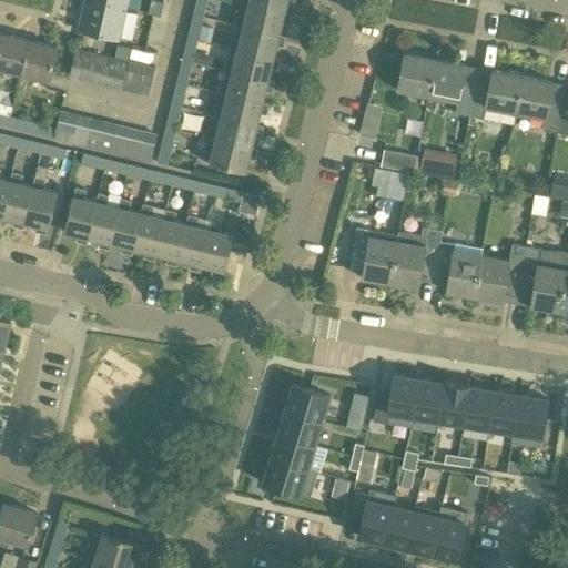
[(118,40),(125,8),(90,0),(89,0),(90,0),(87,14),(82,13),(79,30),(118,40)]
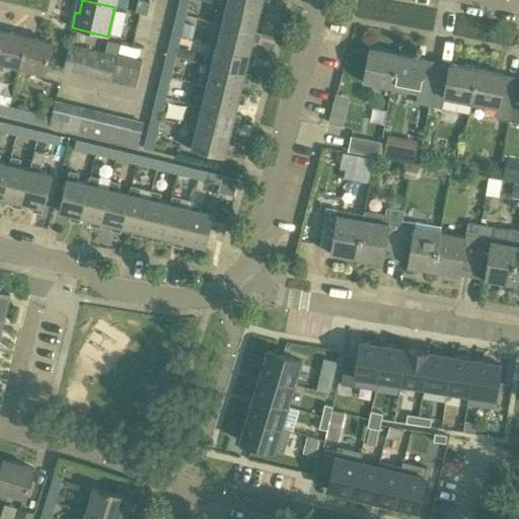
[(146,14),(149,2),(138,0),(137,0),(135,12),(146,14)]
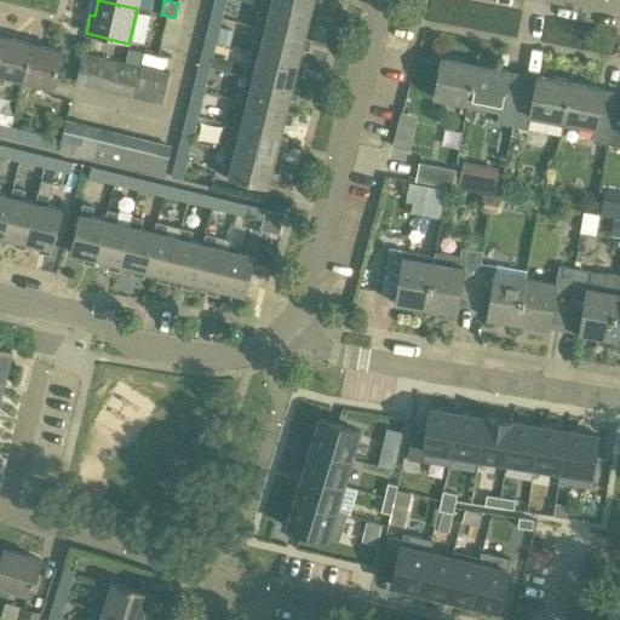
[(220,22),(225,0),(213,0),(210,19),(220,22)]
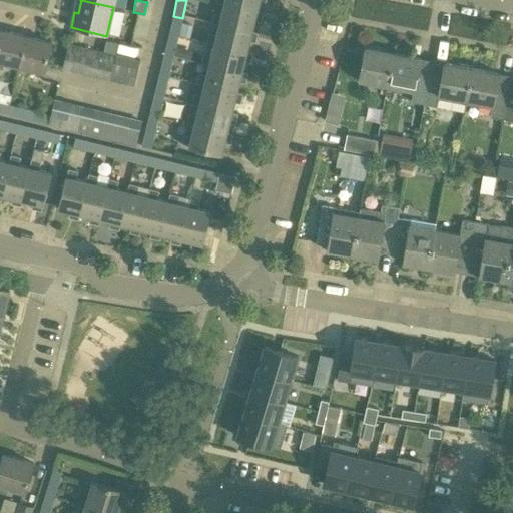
[(255,11),(259,1),(265,3),(266,0),(215,0),(215,2),(223,4),(223,3),(255,11)]
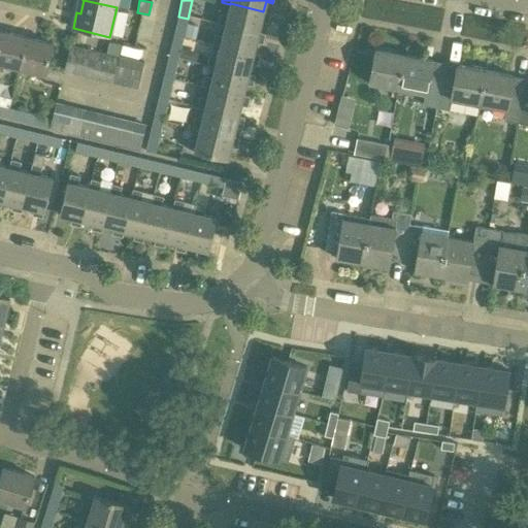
[(270,12),(263,11),(230,3),(230,4),(228,15),(219,13),(217,24),(225,26),(225,25),(258,33),(261,22),(267,24),(270,12)]
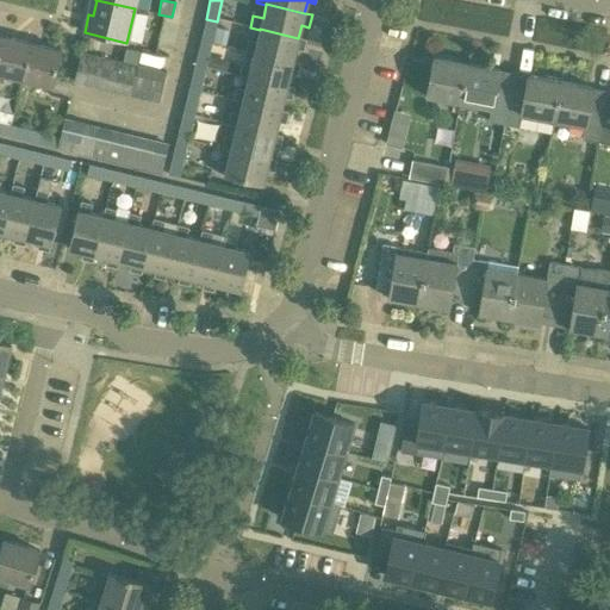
[(216,27),(217,22),(206,19),(199,44),(211,48),(212,42),(219,44),(223,30),(216,27)]
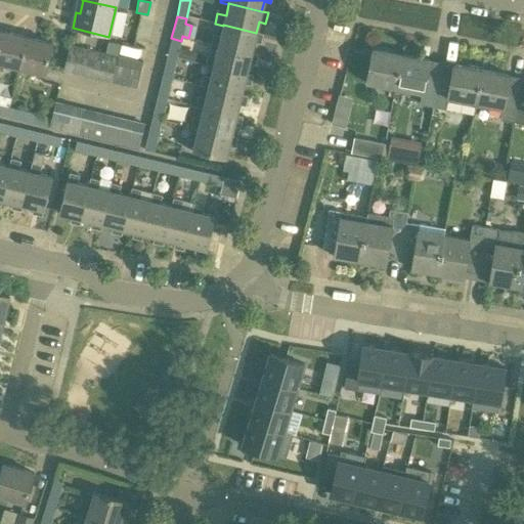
[(263,34),(256,33),(223,25),(223,26),(221,36),(213,34),(210,43),(218,45),(220,46),(251,53),(251,52),(254,43),(260,44),(263,34)]
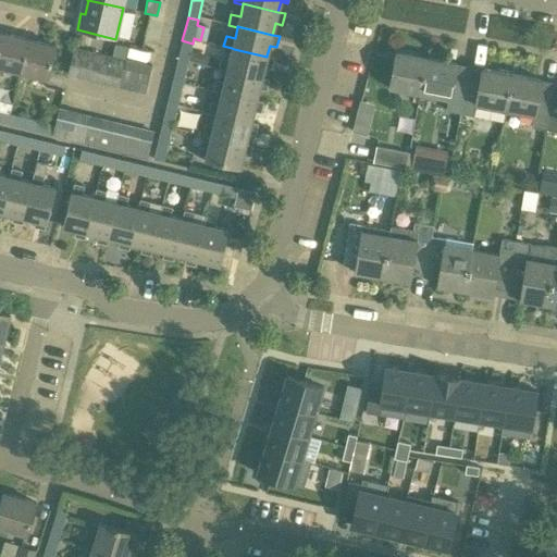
[(0,67),(21,73),(28,40),(2,34),(0,41),(0,67)]
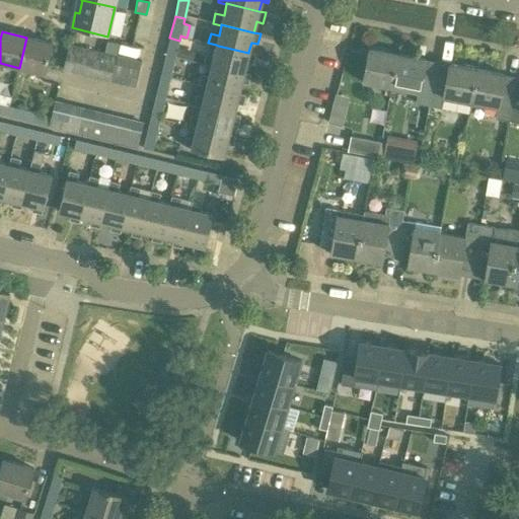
[(26,38),(19,68),(44,74),(52,44),(26,38)]
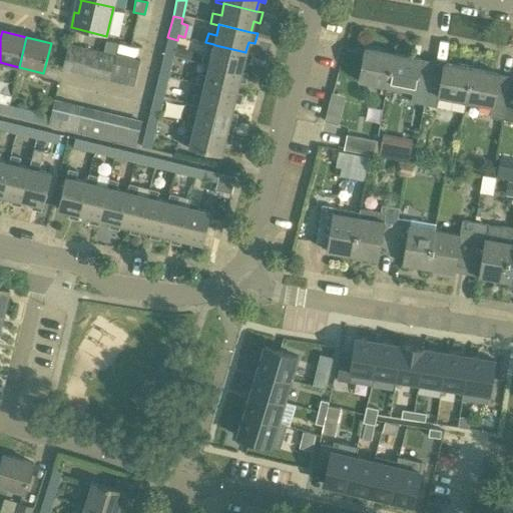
[(171,61),(177,40),(167,37),(162,59),(171,61)]
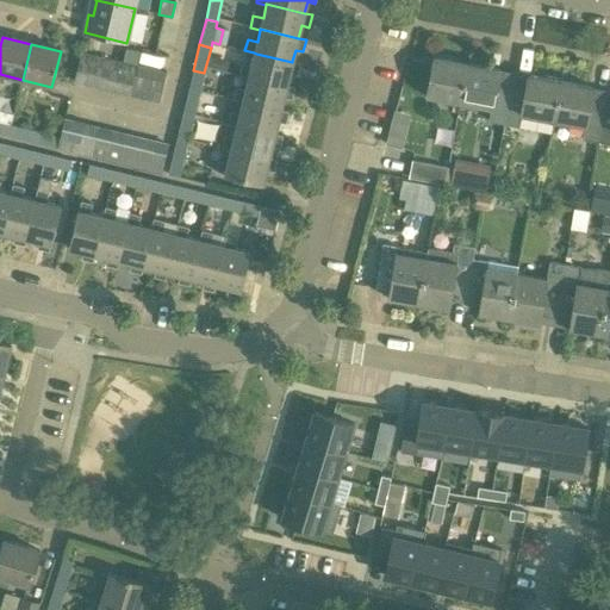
[(141,51),(126,48),(123,61),(137,64),(141,51)]
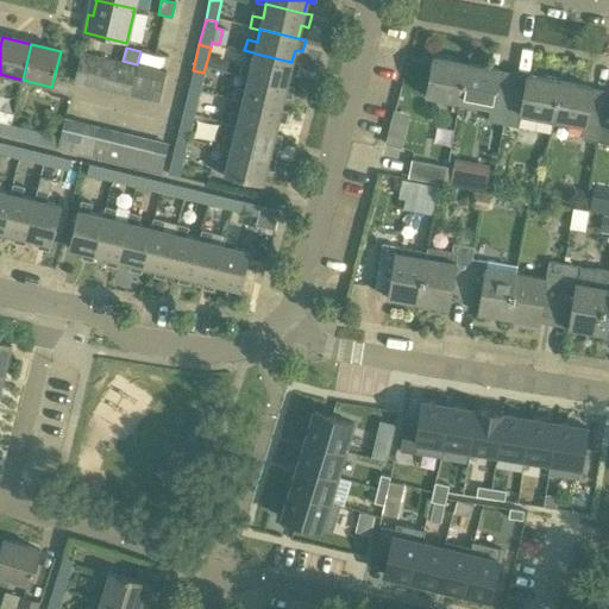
[(95,56),(81,52),(74,83),(87,86),(95,56)]
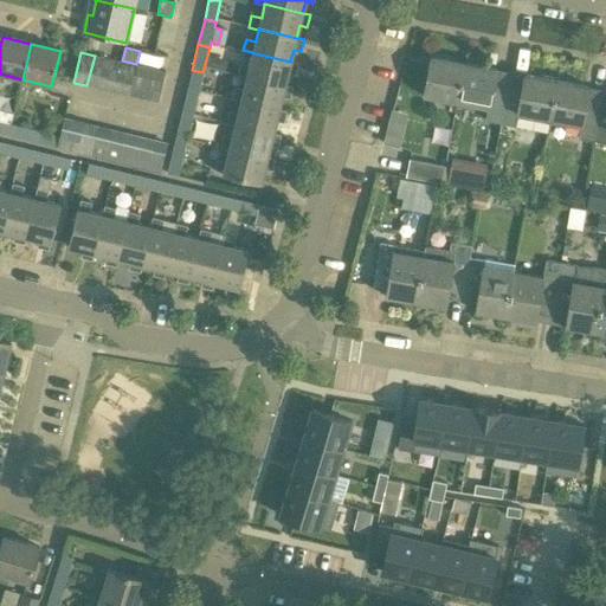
[(250,65),(240,63),(237,75),(246,77),(284,86),(284,85),(288,73),(296,76),(298,63),(290,60),(290,62),(255,53),(252,52),(250,65)]
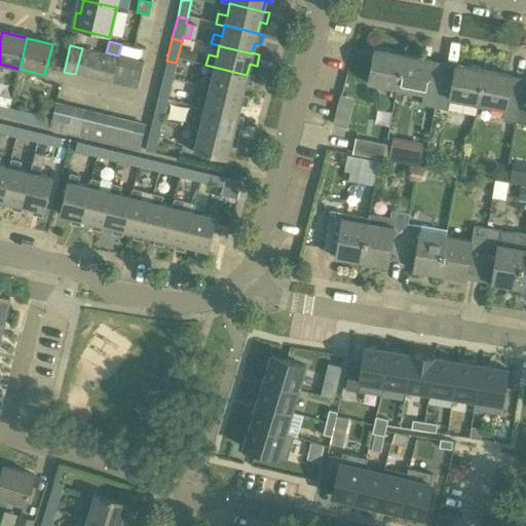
[(95,50),(82,48),(75,74),(87,77),(95,50)]
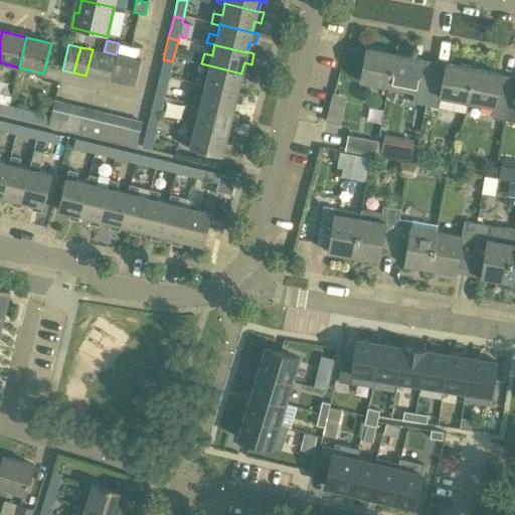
[(86,75),(98,78),(104,52),(93,49),(86,75)]
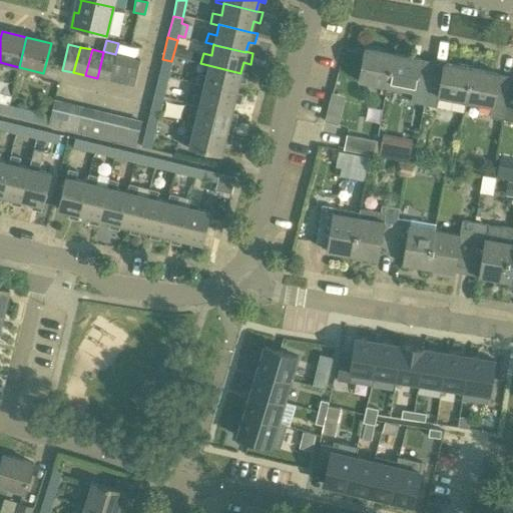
[(387,86),(393,54),(365,49),(359,81),(387,86)]
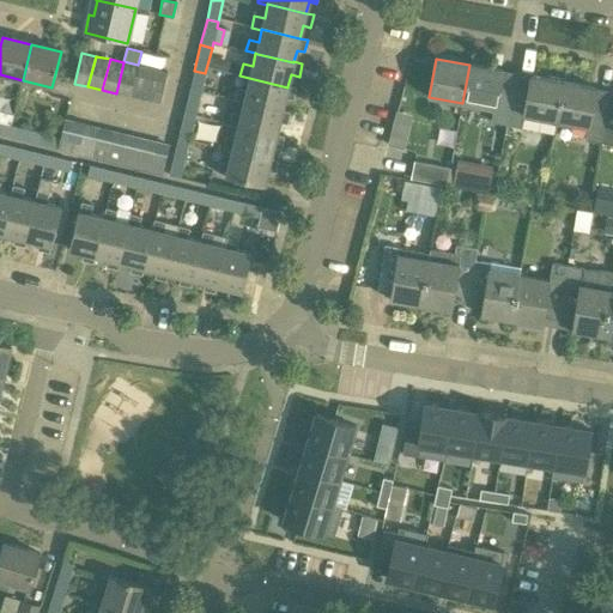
[(137,66),(123,62),(116,93),(129,97),(137,66)]
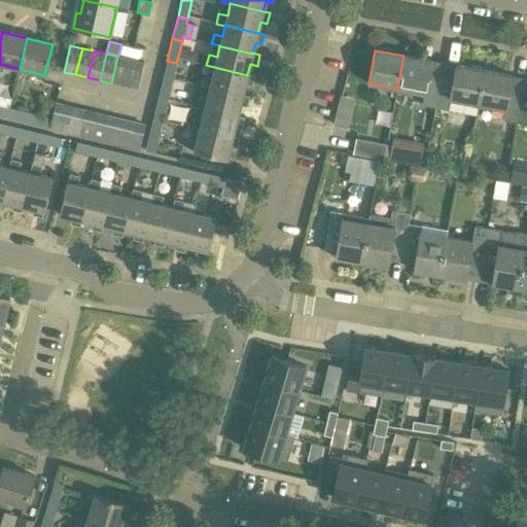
[(435,107),(442,72),(429,70),(431,61),(403,56),(397,89),(423,94),(421,105),(435,107)]
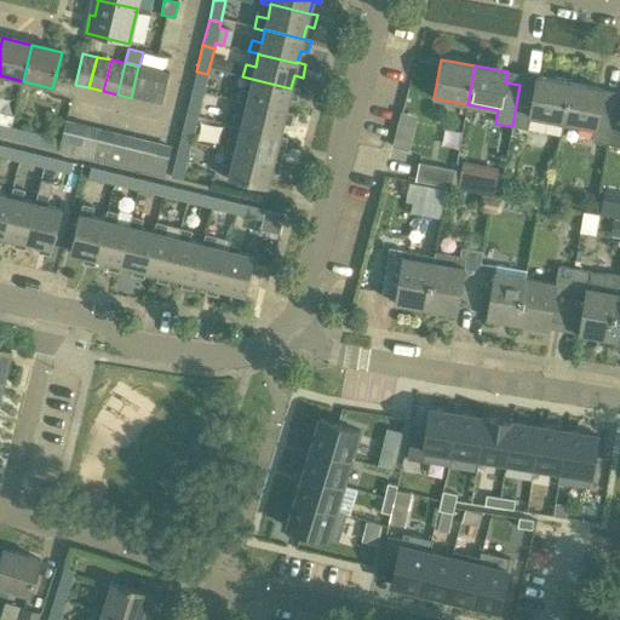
[(153,70),(138,67),(131,98),(145,102),(153,70)]
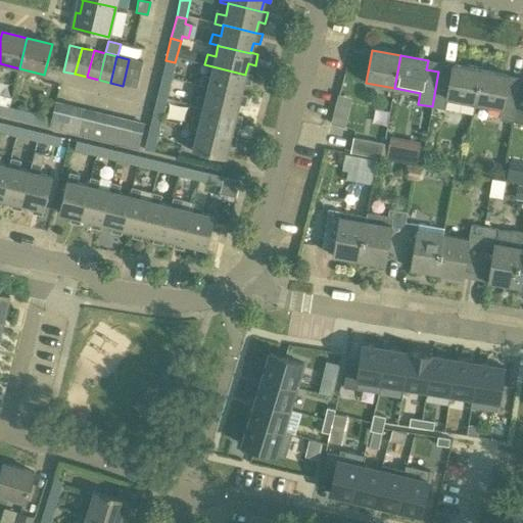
[(141,62),(129,59),(123,86),(135,88),(141,62)]
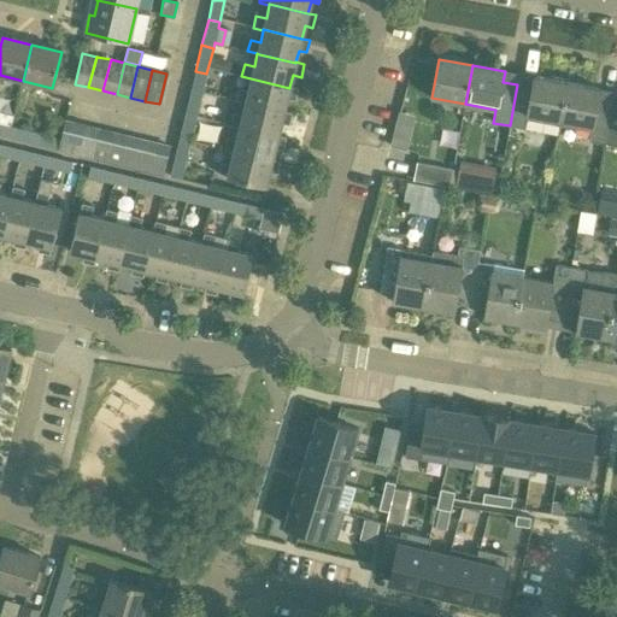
[(200,100),(206,74),(195,71),(189,98),(200,100)]
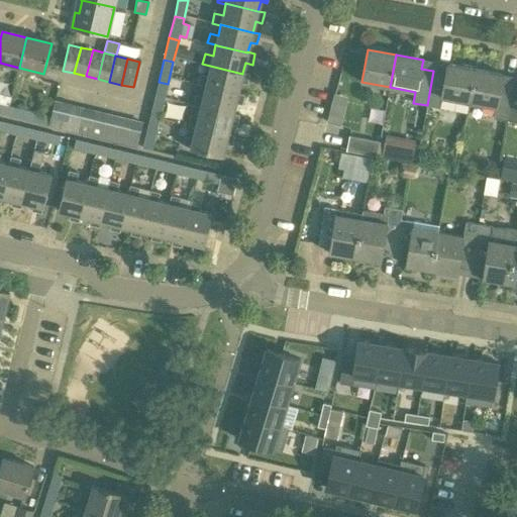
[(427,105),(467,113),(470,102),(476,70),(447,64),(445,73),(433,71),(427,105)]
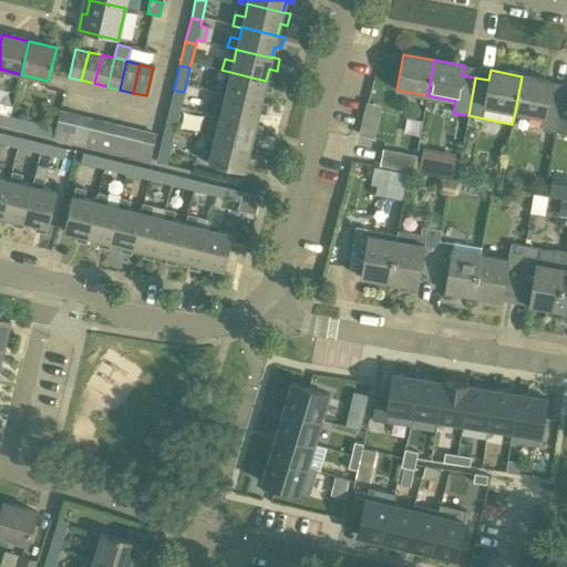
[(274,82),(266,80),(266,81),(230,72),(228,83),(219,82),(216,93),(225,94),(260,103),(260,102),(264,91),(270,93),(274,82)]
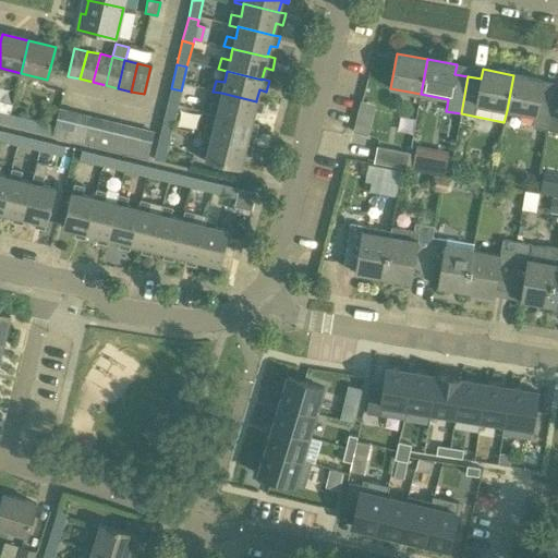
[(547,131),(555,93),(541,91),(543,81),(513,75),(507,110),(535,116),(533,128),(547,131)]
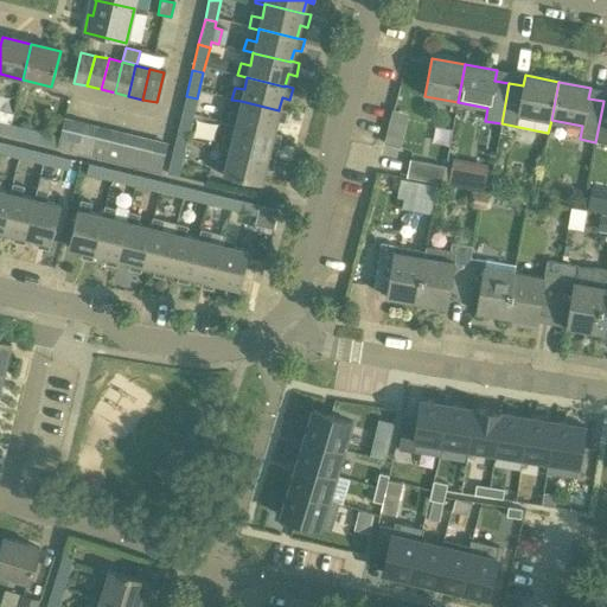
[(191,125),(197,98),(186,96),(180,122),(191,125)]
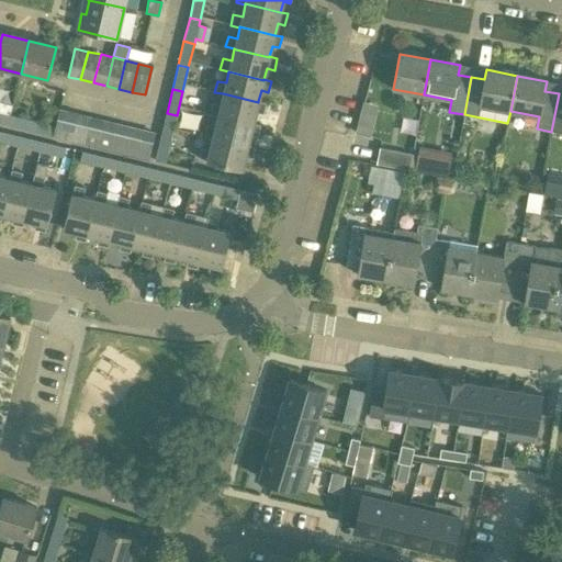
[(266,103),(258,101),(258,102),(223,93),(221,105),(212,103),(209,114),(253,124),(253,123),(256,112),(262,114),(266,103)]
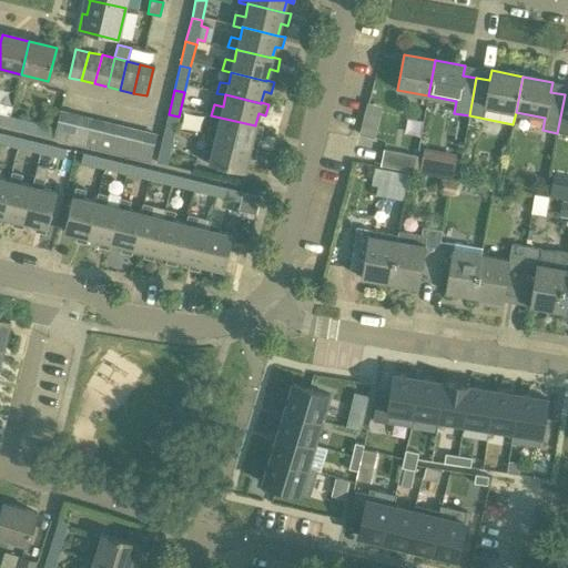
[(567,94),(565,94),(557,133),(567,134),(567,94)]
